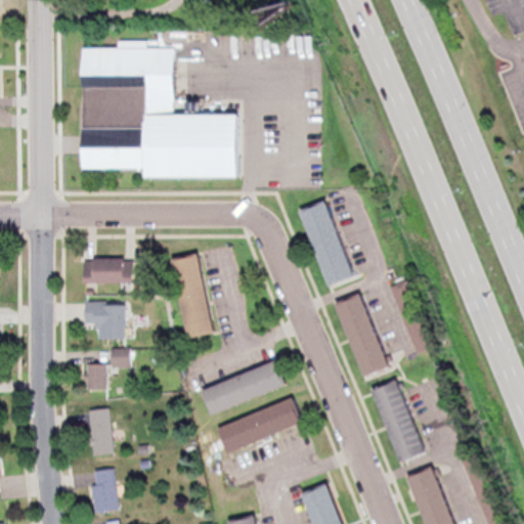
[(238,179),(239,116),(171,115),(172,48),(117,47),(117,48),(78,48),(78,76),(139,77),(138,146),(134,146),(134,129),(77,128),(76,170),(138,171),(138,178),(238,179)]
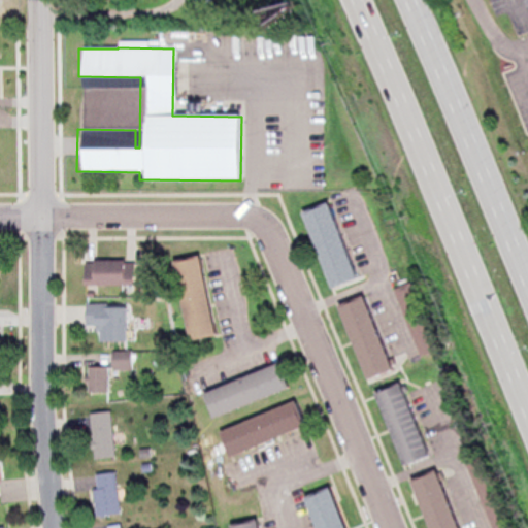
[(352,281),(327,204),(300,212),(324,289),(352,281)]
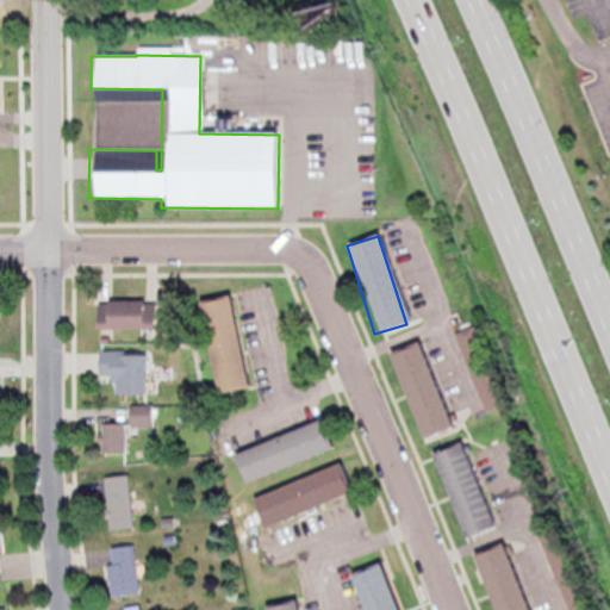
[(243,388),(226,298),(195,304),(212,394),(243,388)]
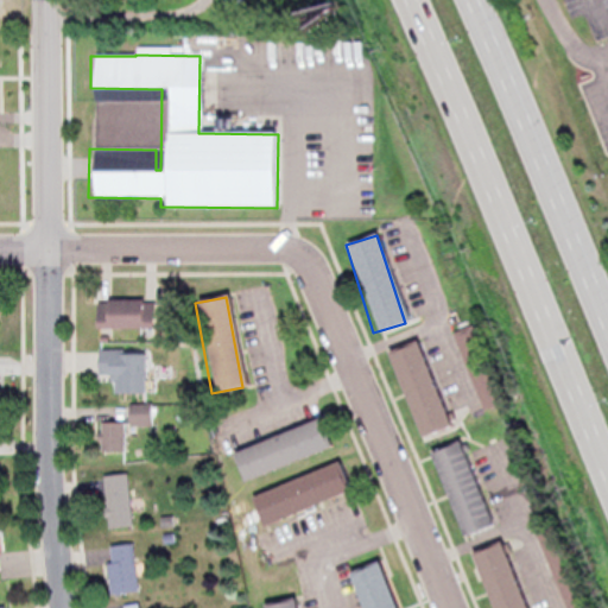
[(94,330),(151,330),(151,302),(94,302),(94,330)]
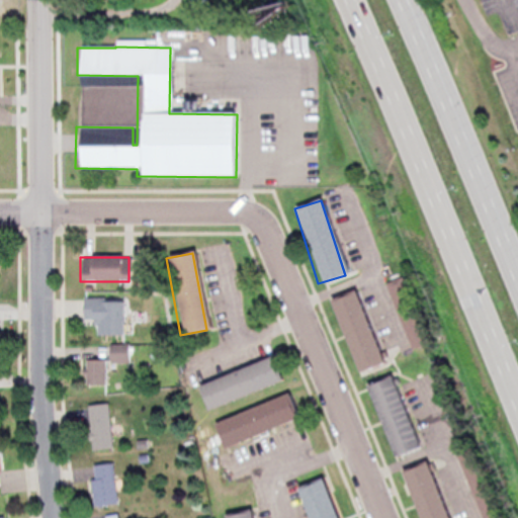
[(379,364),(353,292),(328,301),(355,373),(379,364)]
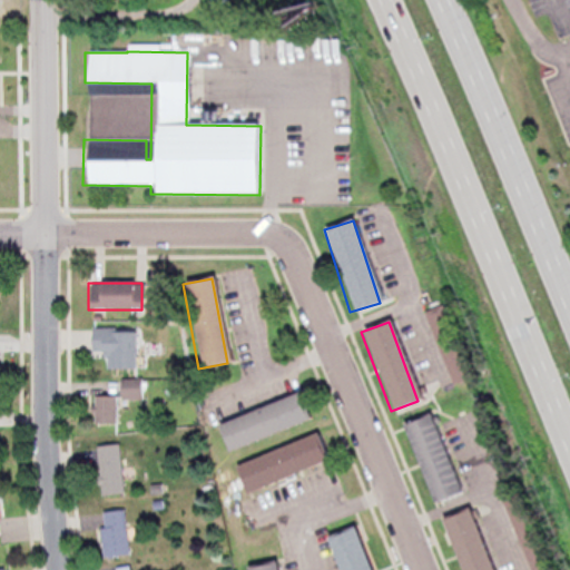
[(135,371),(135,332),(89,332),(89,354),(104,354),(104,371),(135,371)]
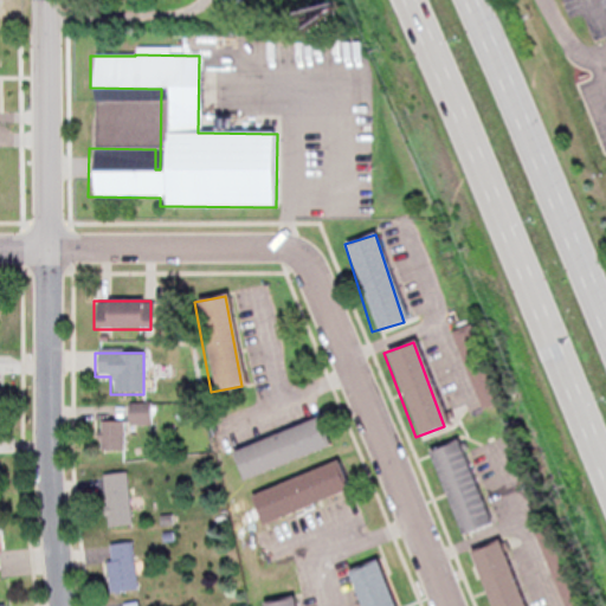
[(147,424),(147,406),(129,406),(129,424),(147,424)]
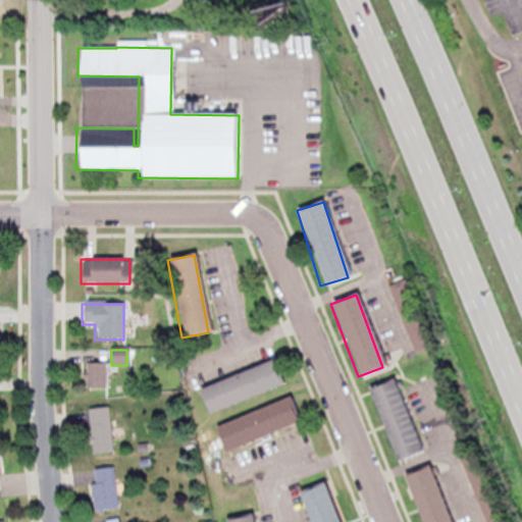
[(206,413),(279,386),(271,362),(197,387),(206,413)]
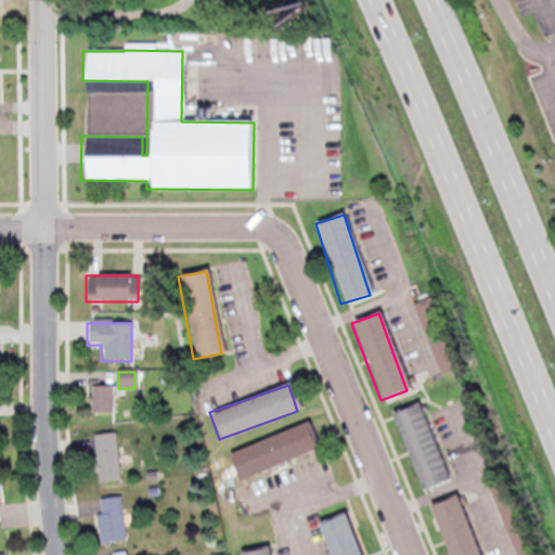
[(113,387),(90,387),(90,413),(113,413),(113,387)]
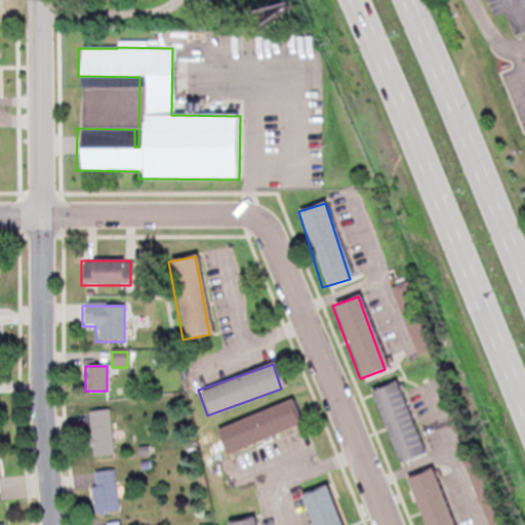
[(397,382),(371,390),(395,463),(419,456),(397,382)]
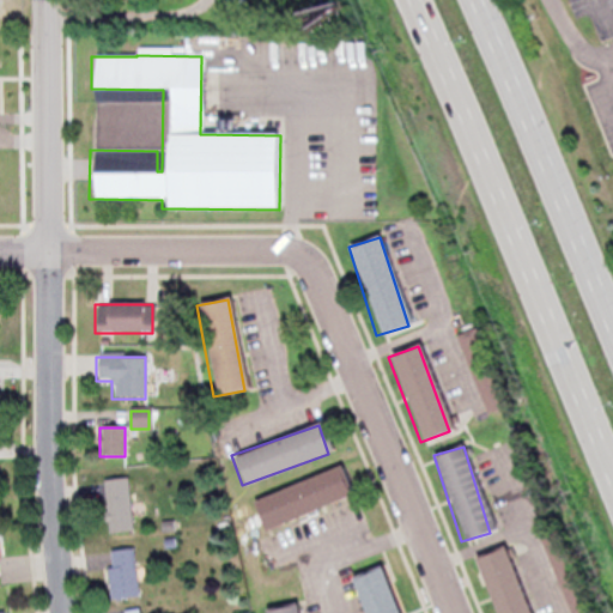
[(350,498),(340,468),(250,498),(260,528),(350,498)]
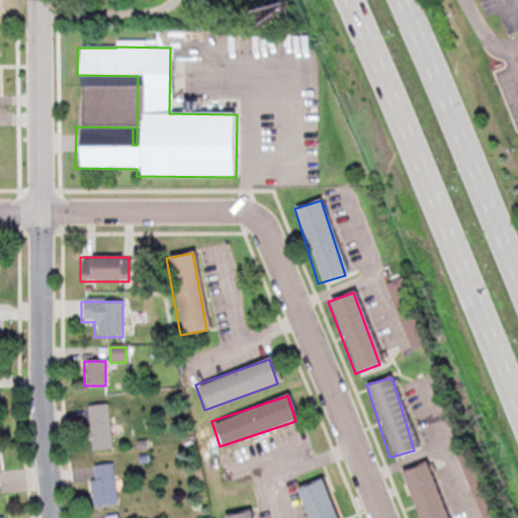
[(86,407),(89,451),(111,449),(108,406),(86,407)]
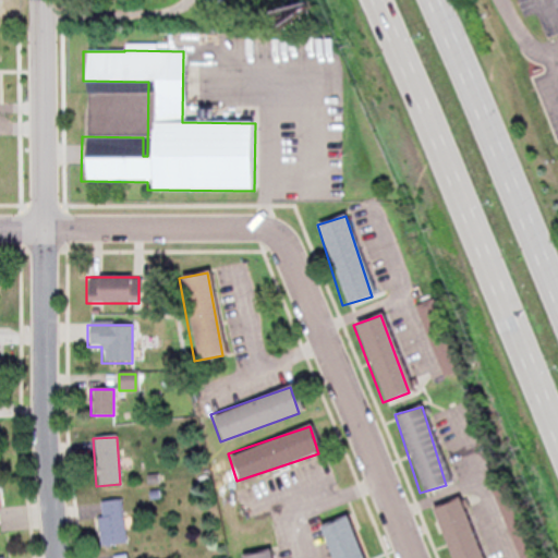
[(476,557),(459,498),(432,507),(447,557),(476,557)]
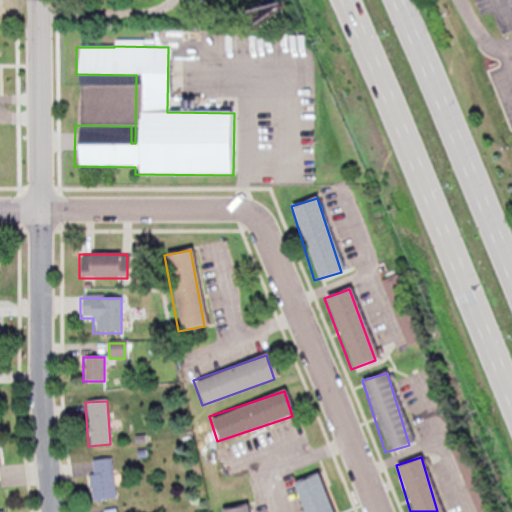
[(86,461),(92,501),(115,497),(109,458),(86,461)]
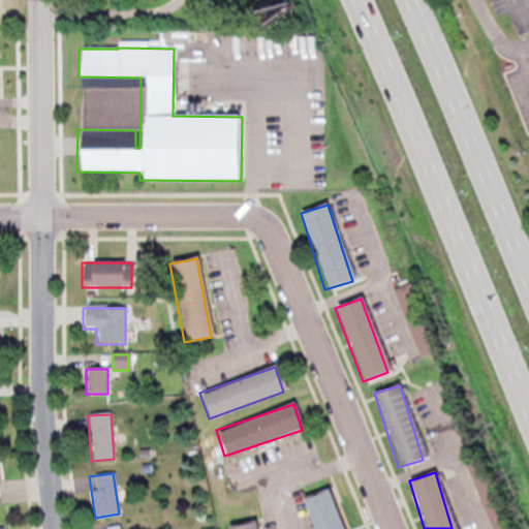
[(311,528),(340,528),(327,490),(302,499),(311,528)]
